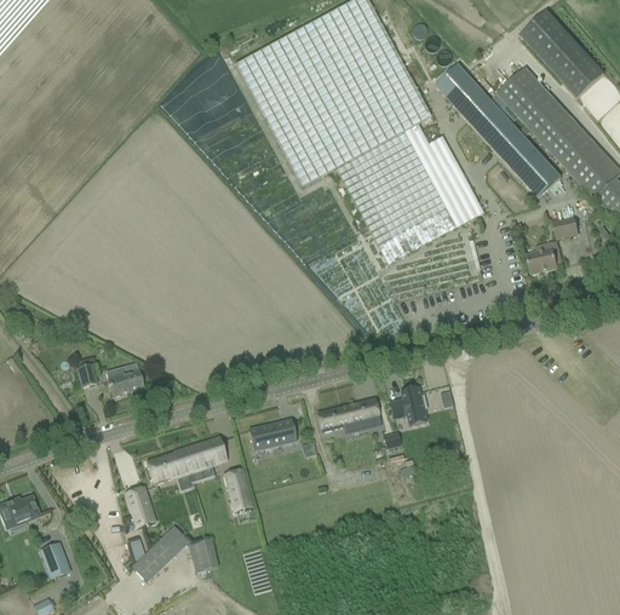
[(483,212),(470,187),(442,136),(428,143),(425,138),(428,138),(425,134),(424,136),(417,124),(429,116),(365,0),(350,0),(235,63),(302,187),(336,167),(388,263),(483,212)]
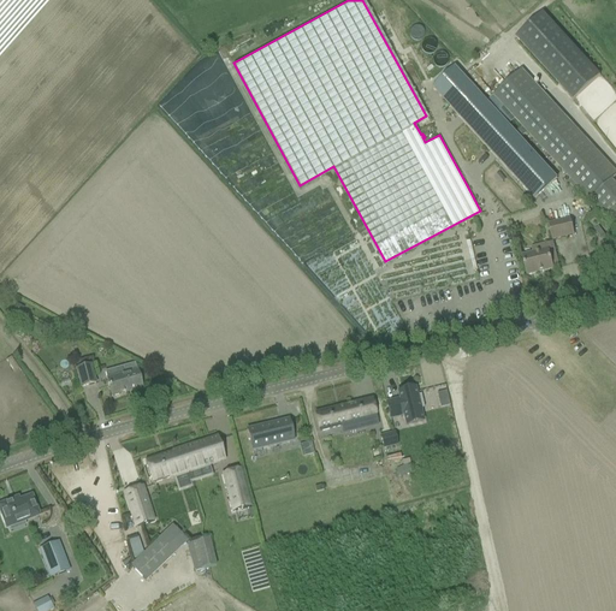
[(573,96),(599,71),(543,9),(515,34),(573,96)]
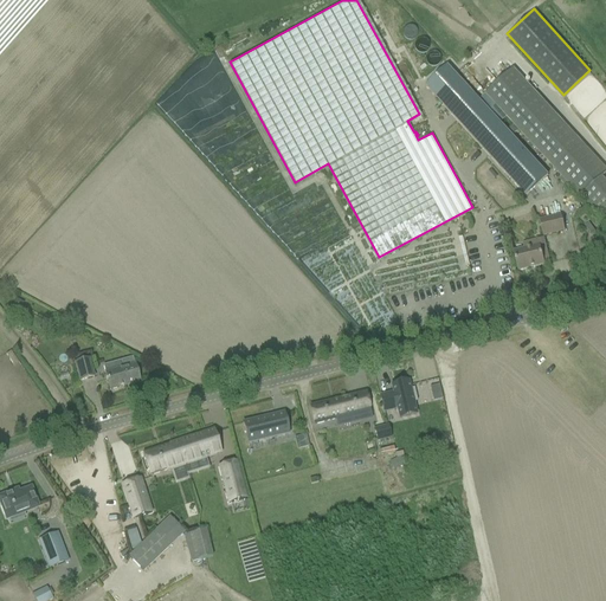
[(511,133),(519,125),(513,120),(507,127),(447,62),(430,78),(449,99),(445,104),(524,192),(548,172),(511,133)]
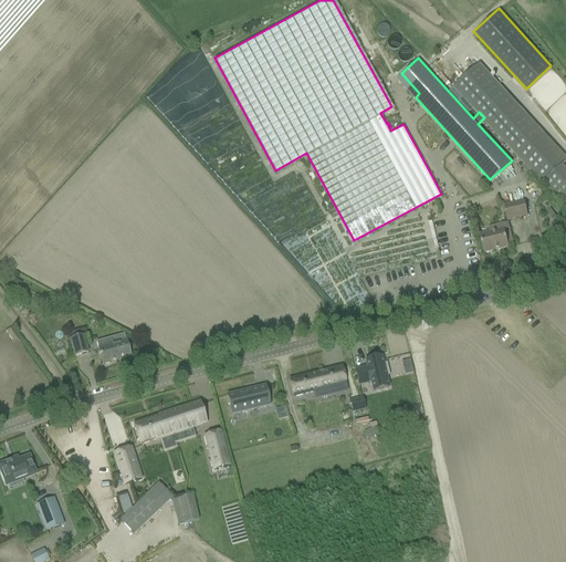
[(558,198),(565,190),(565,166),(561,162),(565,156),(478,60),(452,83),(479,112),(484,117),(551,189),(558,198)]
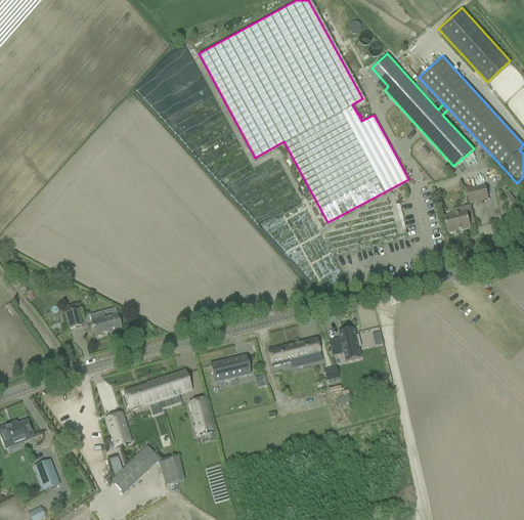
[(470,201),(488,197),(484,182),(467,186),(470,201)]
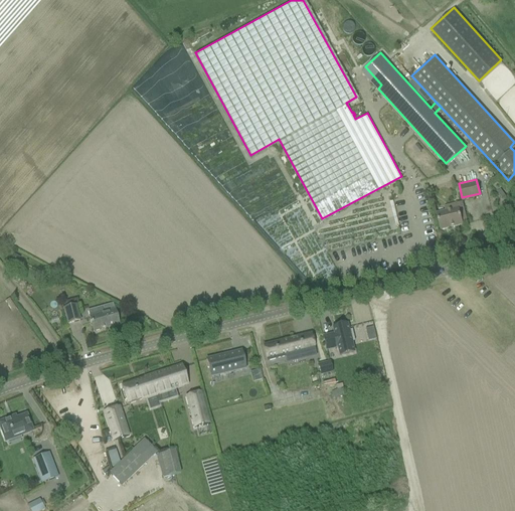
[(500,186),(496,189),(504,200),(508,197),(500,186)]
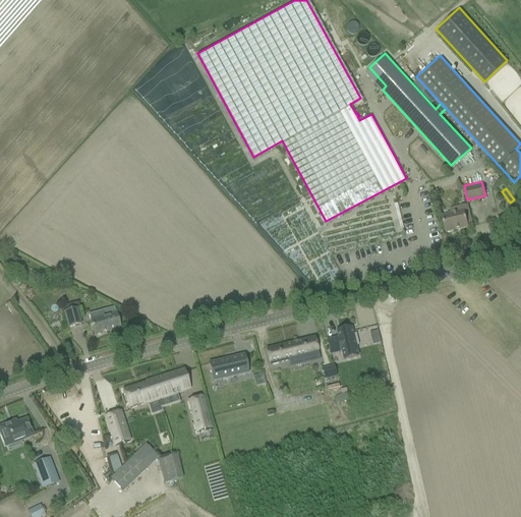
[(457,210),(442,213),(446,230),(467,224),(467,223),(472,221),(467,202),(456,205),(457,210)]
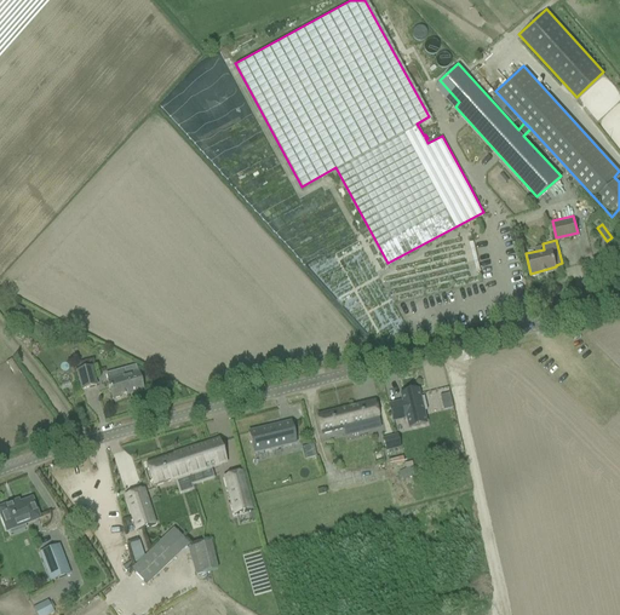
[(81,386),(96,383),(91,363),(76,367),(81,386)]
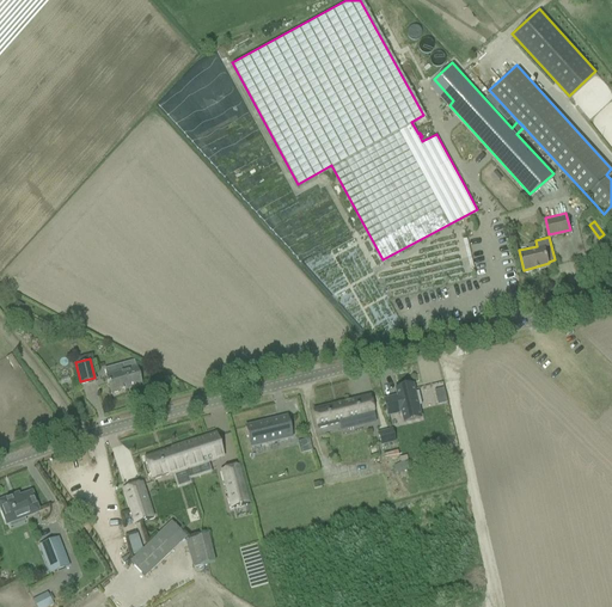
[(123,369),(121,361),(104,366),(106,374),(110,390),(141,381),(136,366),(123,369)]
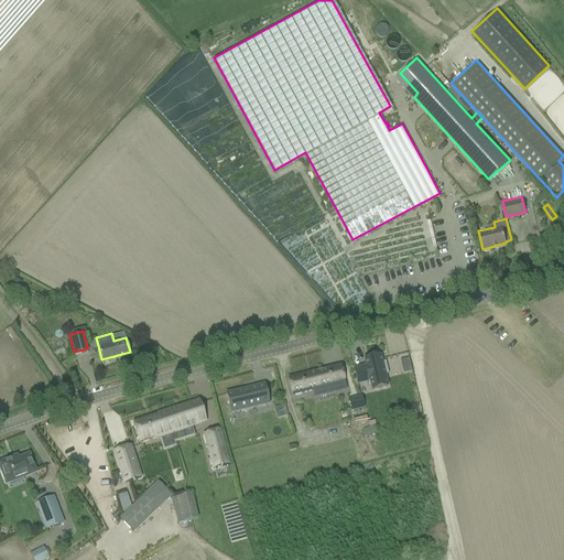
[(359,364),(354,365),(357,379),(369,377),(371,386),(387,383),(384,372),(387,372),(388,370),(384,358),(382,359),(381,359),(381,358),(380,356),(377,357),(377,356),(376,354),(370,355),(365,356),(365,358),(366,363),(359,364)]
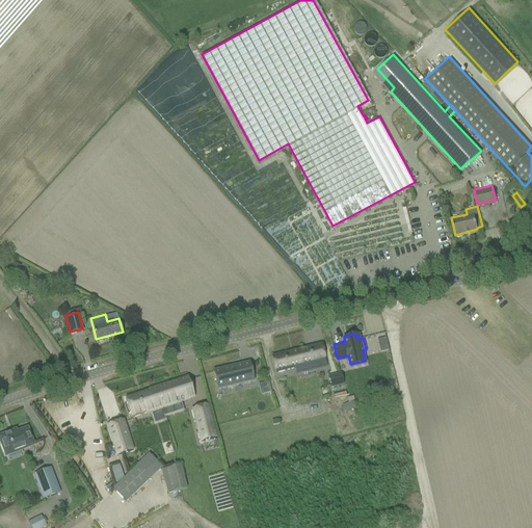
[(320,342),(272,353),(275,370),(312,361),(313,367),(325,364),(320,342)]
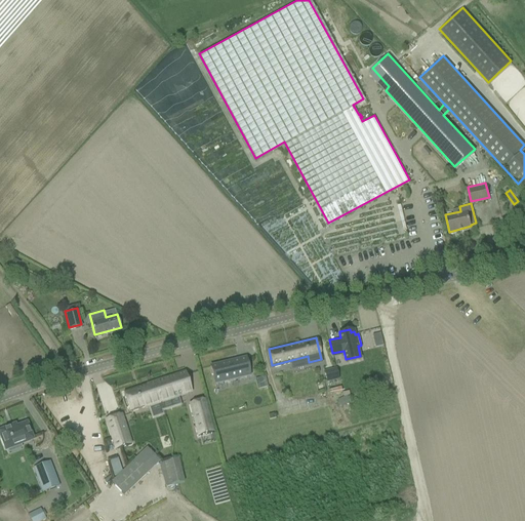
[(238,356),(210,363),(213,375),(220,373),(223,379),(250,372),(246,357),(244,358),(239,359),(238,356)]
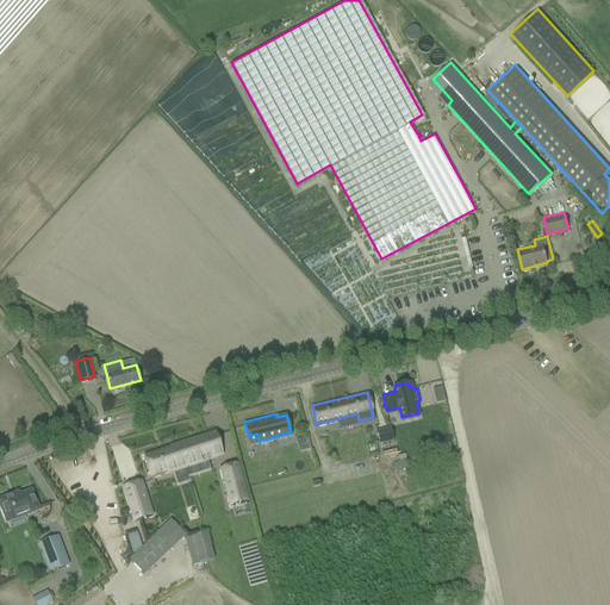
[(391,425),(377,429),(379,441),(393,437),(391,425)]
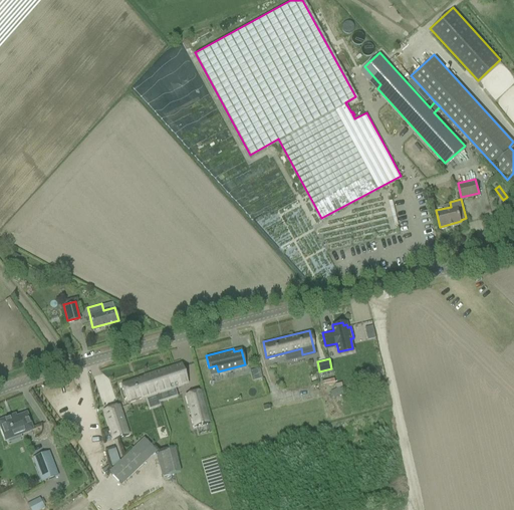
[(187,380),(181,361),(151,371),(157,391),(174,386),(187,380)]
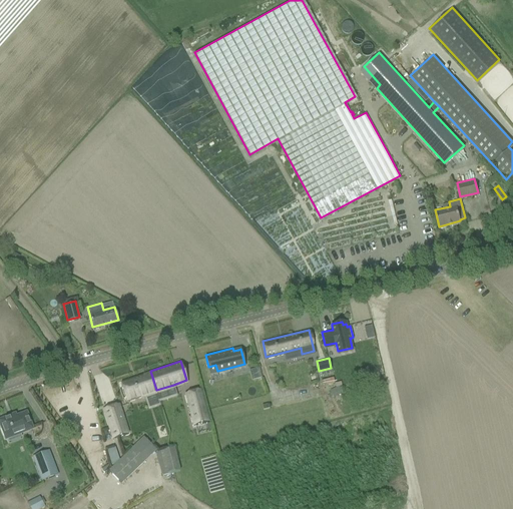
[(150,371),(120,381),(126,400),(144,394),(156,390),(150,371)]
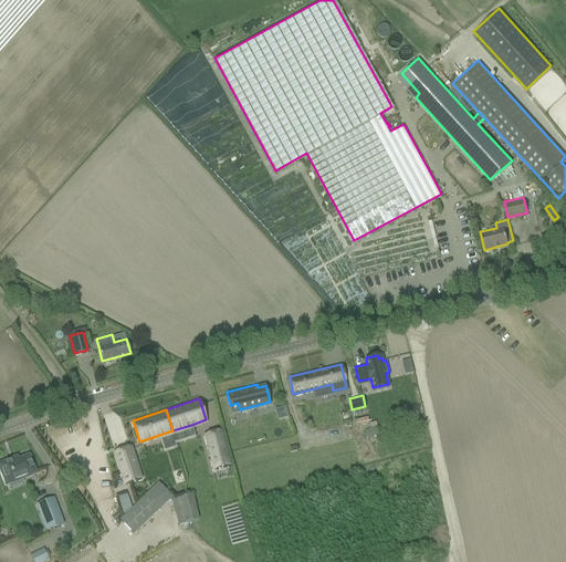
[(195,436),(191,425),(173,430),(177,441),(195,436)]
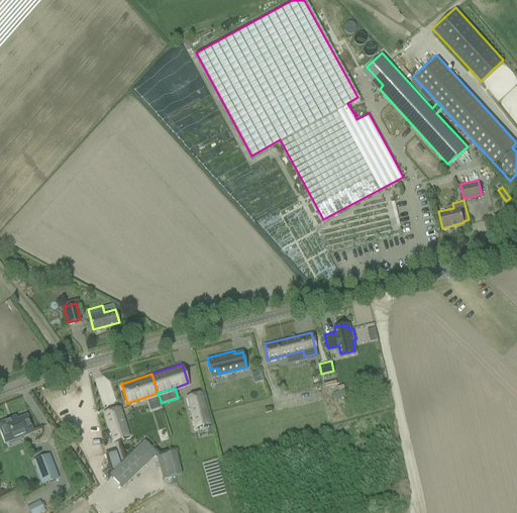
[(336,399),(345,395),(342,388),(337,390),(332,392),(336,399)]
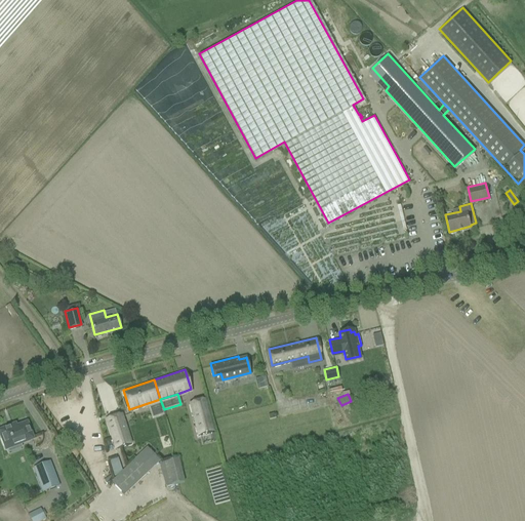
[(204,397),(190,401),(193,411),(192,411),(198,433),(213,429),(207,407),(204,397)]
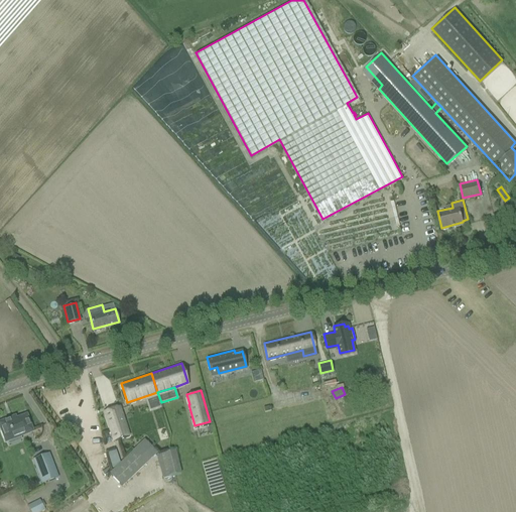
[(161,402),(157,392),(145,396),(150,410),(159,407),(158,403),(161,402)]
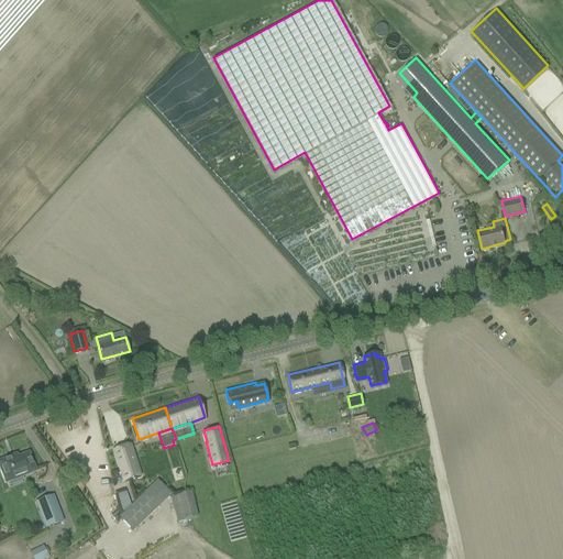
[(130,441),(113,447),(113,449),(123,479),(141,473),(131,444),(130,441)]
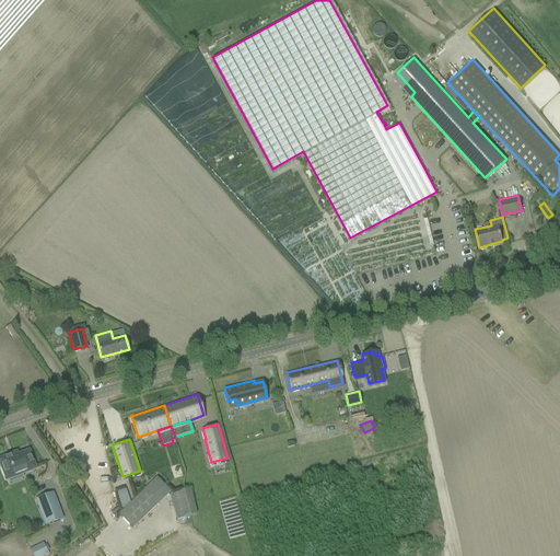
[(35,465),(28,448),(16,452),(15,450),(0,455),(0,461),(1,464),(0,465),(3,473),(4,473),(6,476),(35,465)]
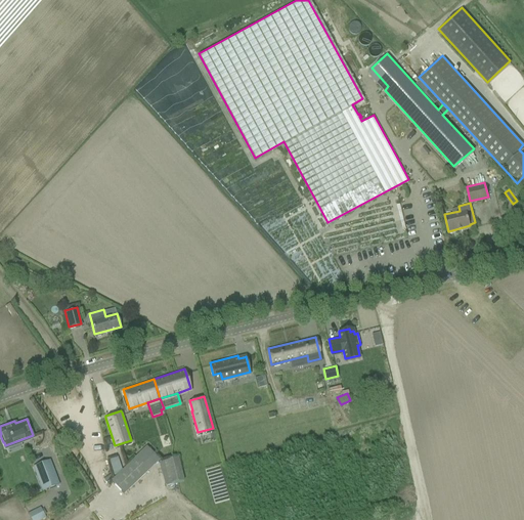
[(118,472),(112,478),(123,490),(148,467),(142,461),(153,451),(146,444),(122,468),(118,472)]
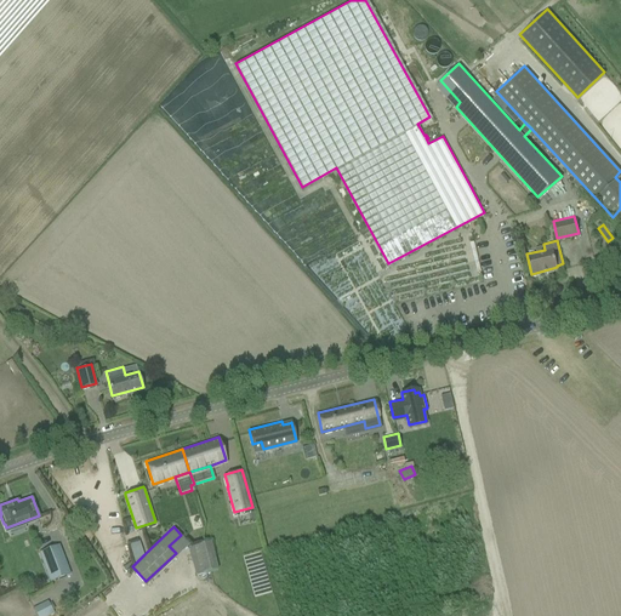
[(188,542),(181,535),(169,546),(176,553),(188,542)]
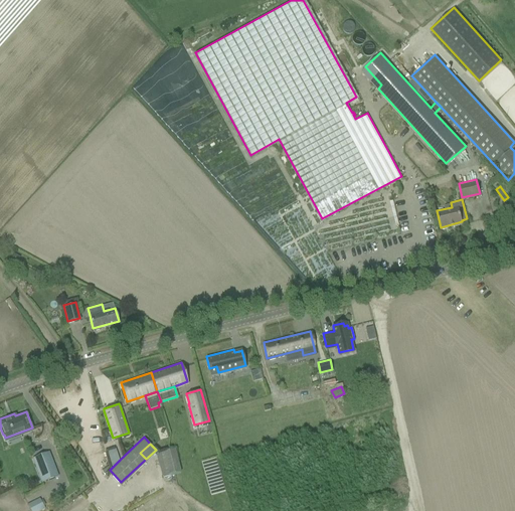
[(120,463),(116,448),(107,451),(112,466),(120,463)]
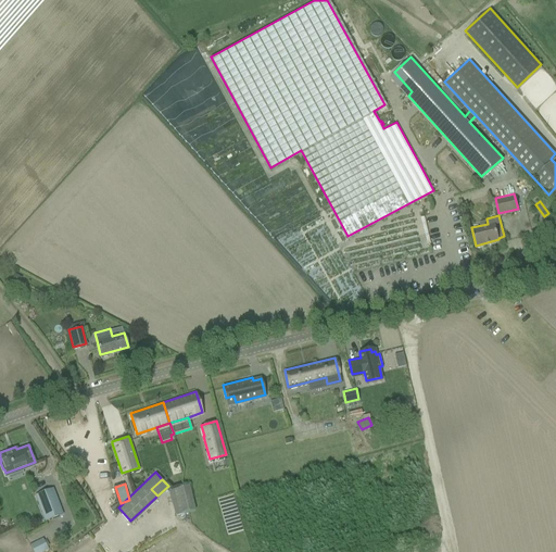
[(189,484),(169,488),(175,513),(196,509),(189,484)]
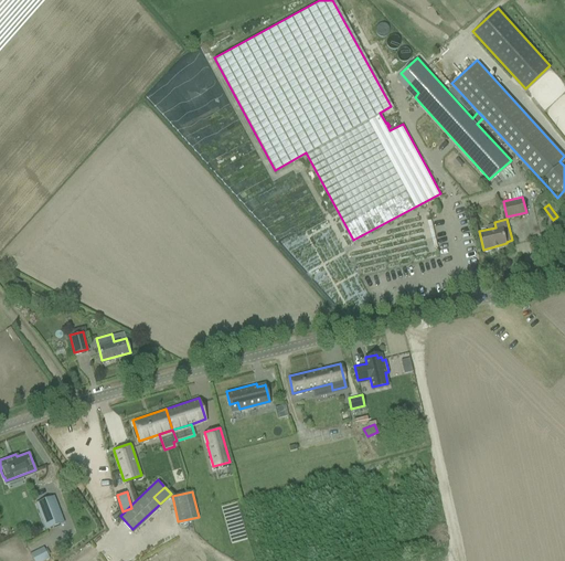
[(45,527),(63,520),(53,494),(35,500),(45,527)]
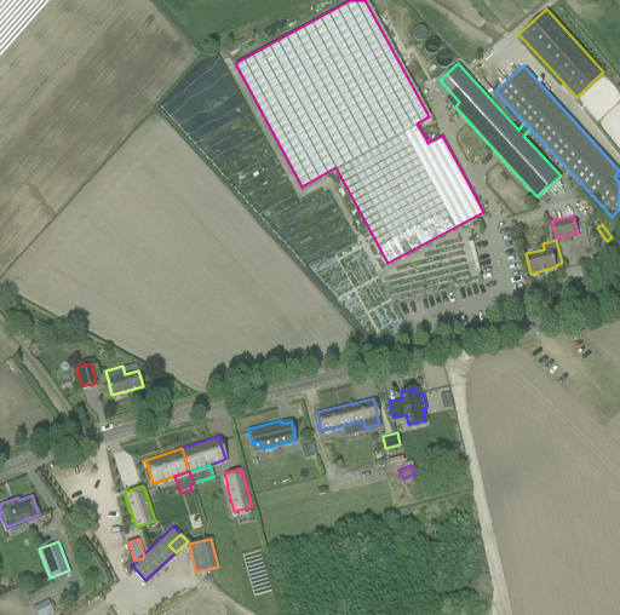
[(38,614),(41,614),(53,609),(47,597),(33,604),(38,614)]
